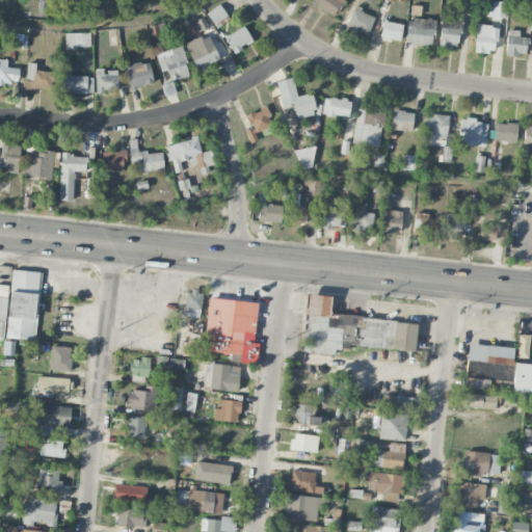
[(333,18),(343,3),(339,0),(311,0),(310,2),(333,18)]
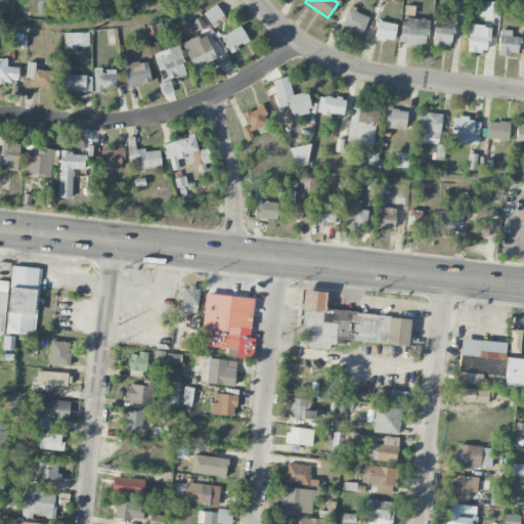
[(498,17),(499,2),(480,1),(480,16),(498,17)]
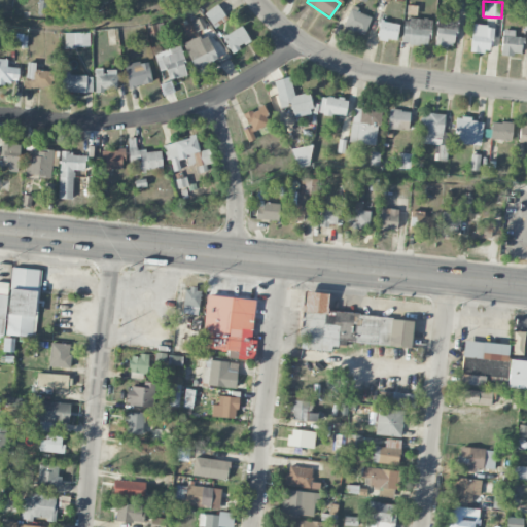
[(205,13),(212,25),(225,15),(217,4),(205,13)]
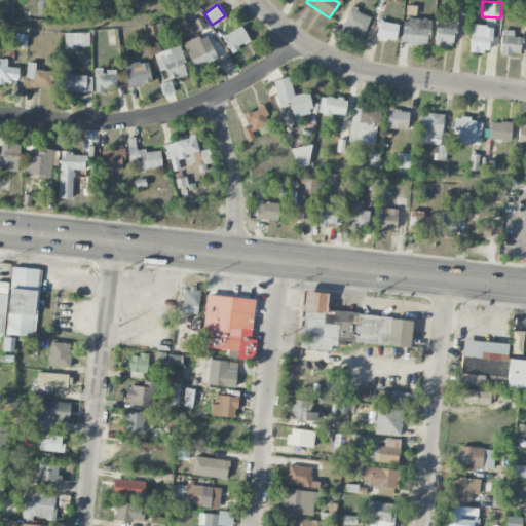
[(364,35),(371,16),(349,8),(342,28),(364,35)]
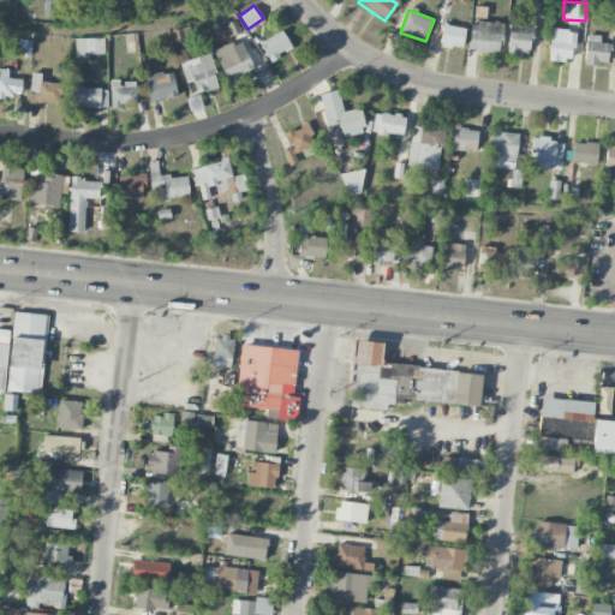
[(239,33),(234,21),(224,25),(227,37),(239,33)]
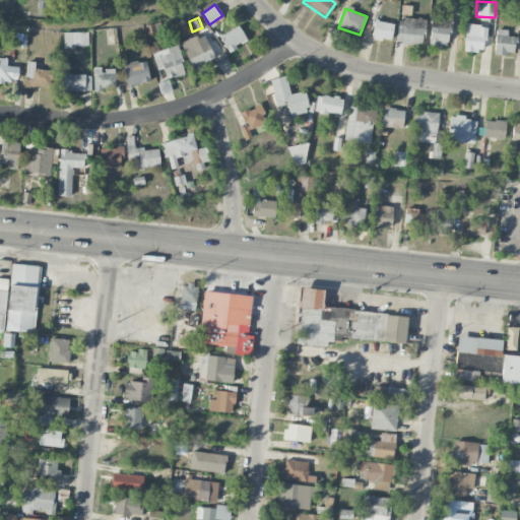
[(426,21),(399,18),(396,43),(423,46),(426,21)]
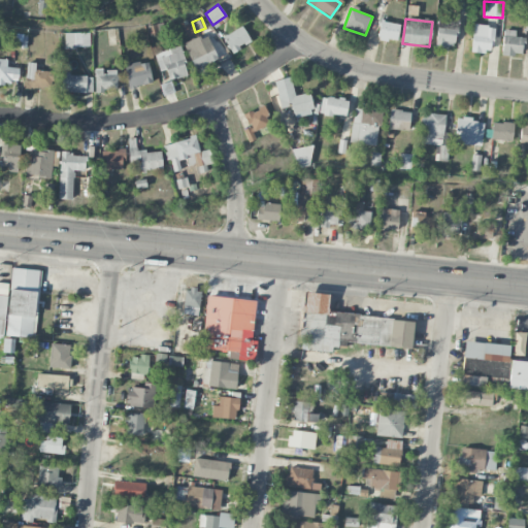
[(456,48),(457,19),(437,19),(436,47),(456,48)]
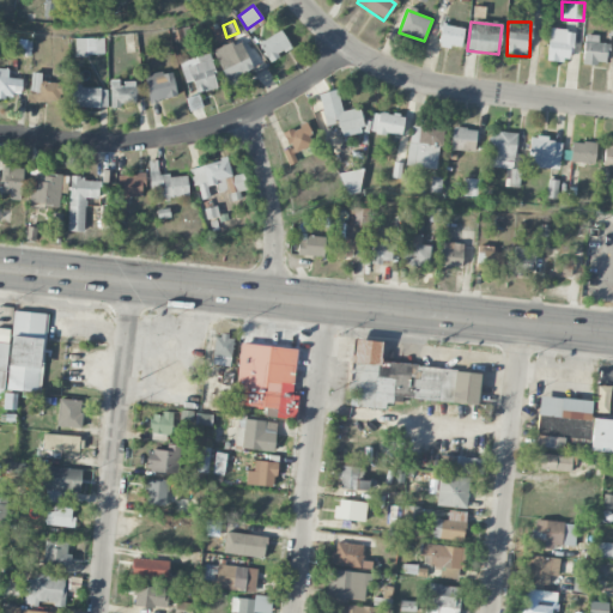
[(460,48),(463,29),(442,24),(438,44),(460,48)]
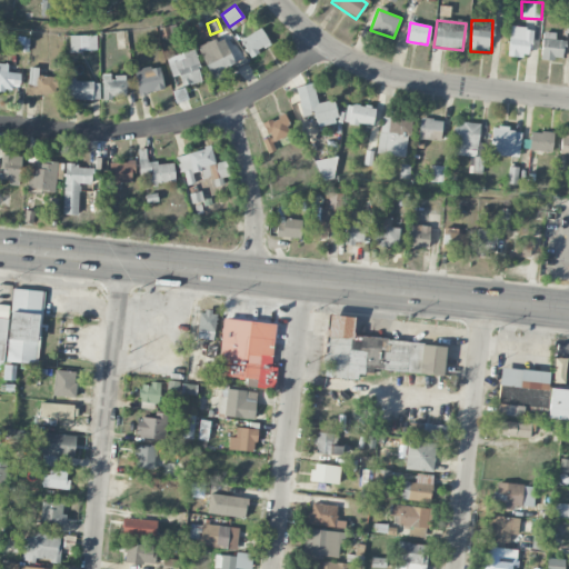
[(508,55),(529,58),(533,30),(511,27),(508,55)]
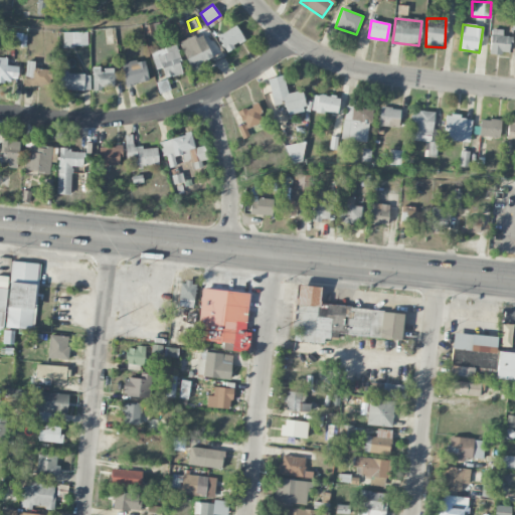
[(225,50),(244,40),(236,25),(217,35),(225,50)]
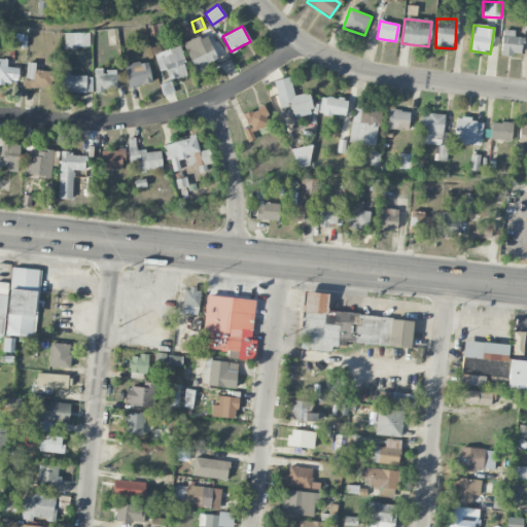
[(515,30),(502,29),(501,55),(522,56),(523,37),(514,37),(515,30)]
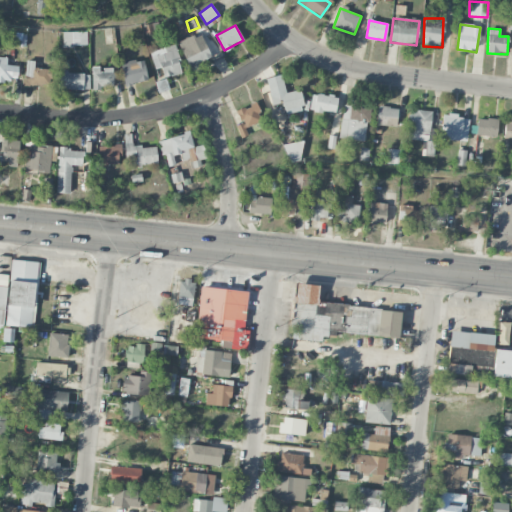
[(87,32),(63,32),(62,47),(87,47),(87,32)]
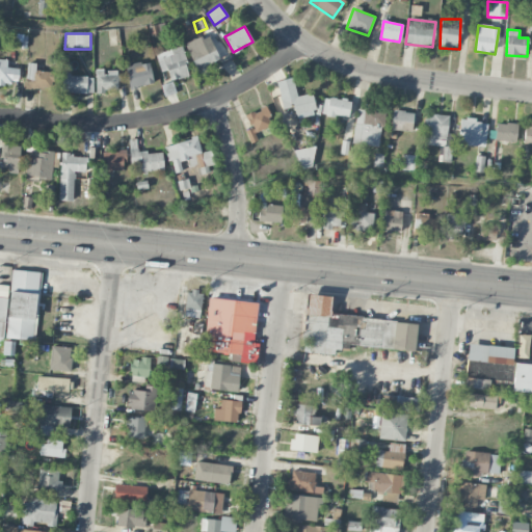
[(185,45),(196,71),(219,60),(208,34),(185,45)]
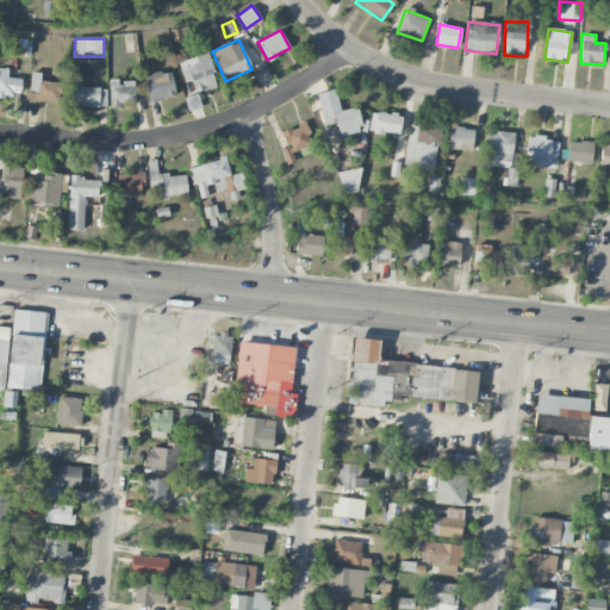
[(178,61),(185,83),(192,81),(195,93),(218,87),(207,53),(178,61)]
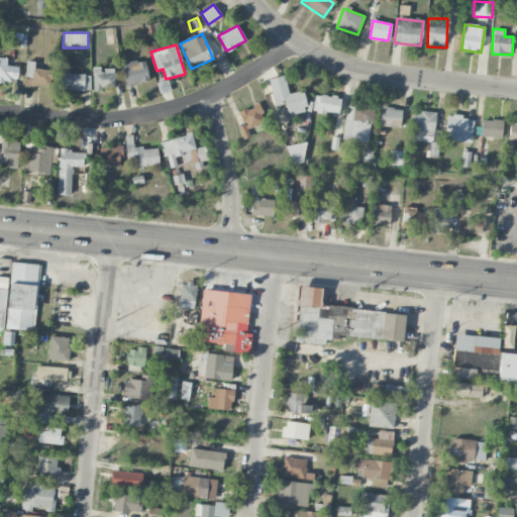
[(7,59),(0,58),(0,81),(18,82),(18,66),(7,66),(7,59)]
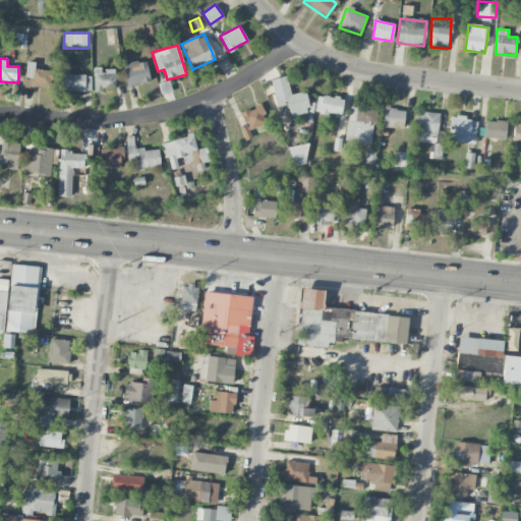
[(127,87),(151,82),(147,60),(122,64),(127,87)]
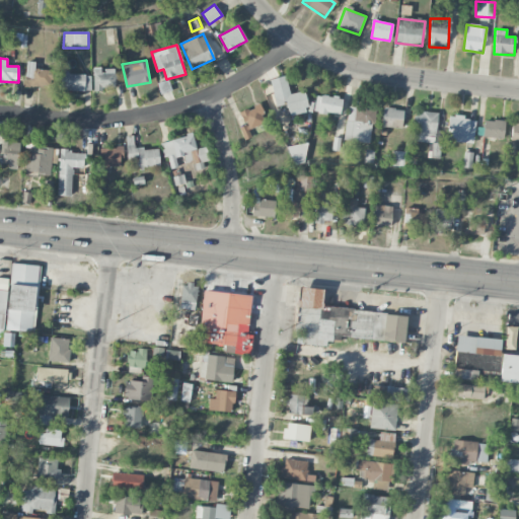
[(34,62),(25,62),(25,86),(51,87),(51,70),(34,69),(34,62)]
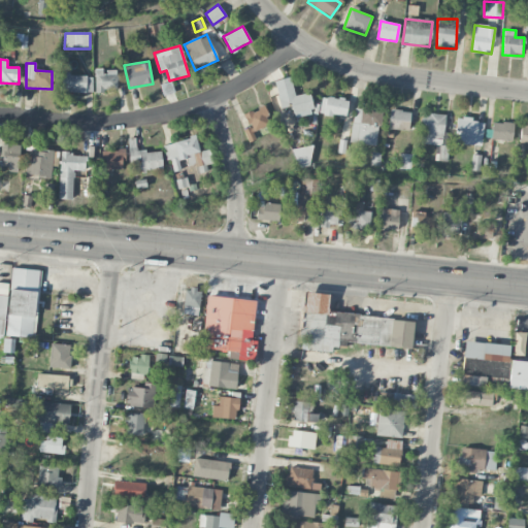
[(95,91),(117,91),(117,70),(104,70),(104,69),(95,69),(95,91)]
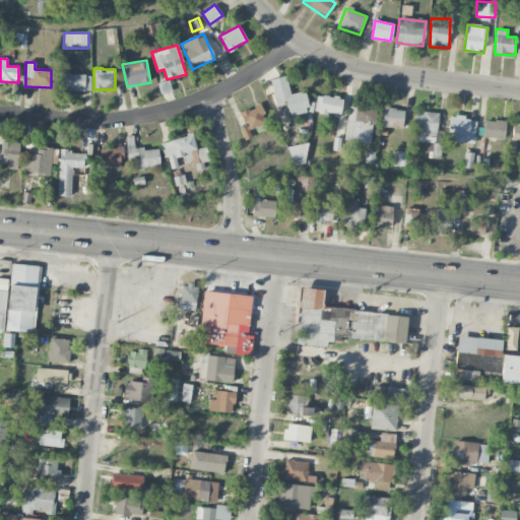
[(91,75),(59,74),(59,90),(90,91),(91,75)]
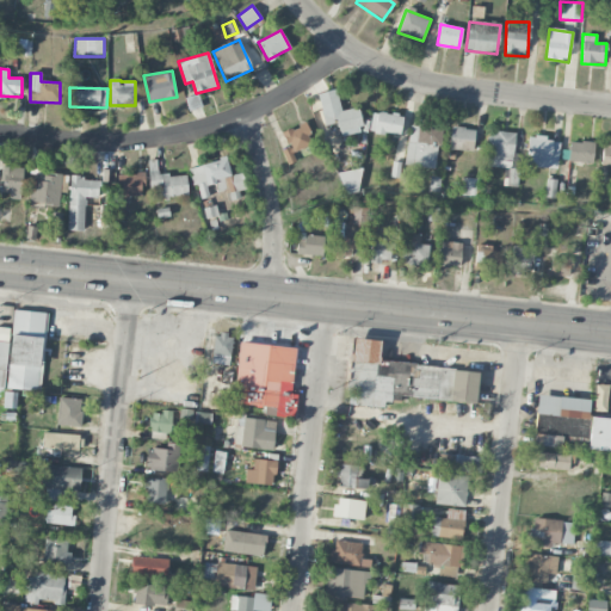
[(337,123),(340,137),(363,131),(356,104),(321,113),(325,125),(337,123)]
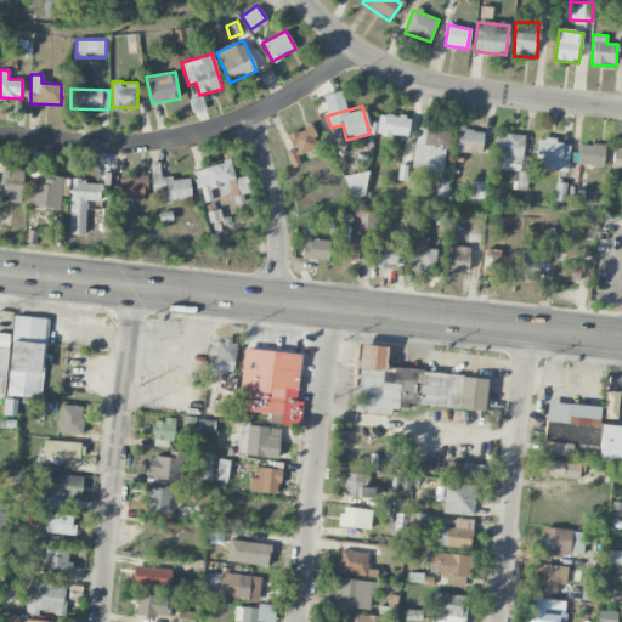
[(378,114),(377,135),(407,137),(410,118),(378,114)]
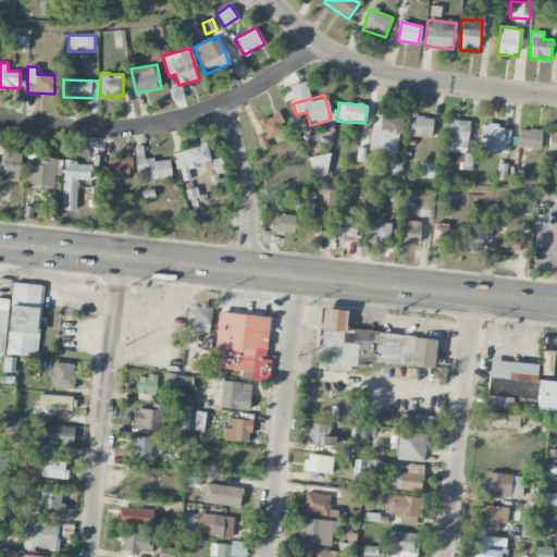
[(257,120),(261,135),(257,136),(261,150),(269,148),(265,138),(286,132),(280,112),(257,120)]
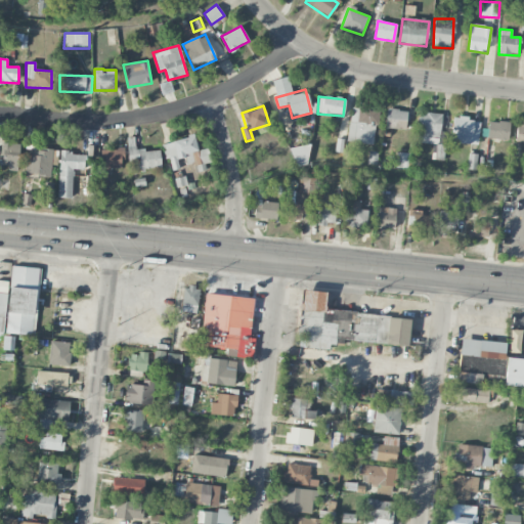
[(375,143),(376,107),(350,106),(349,142),(375,143)]
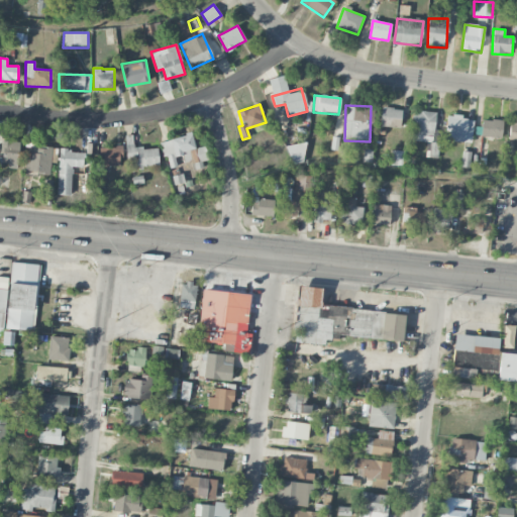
[(401,127),(402,109),(382,108),(381,126),(401,127)]
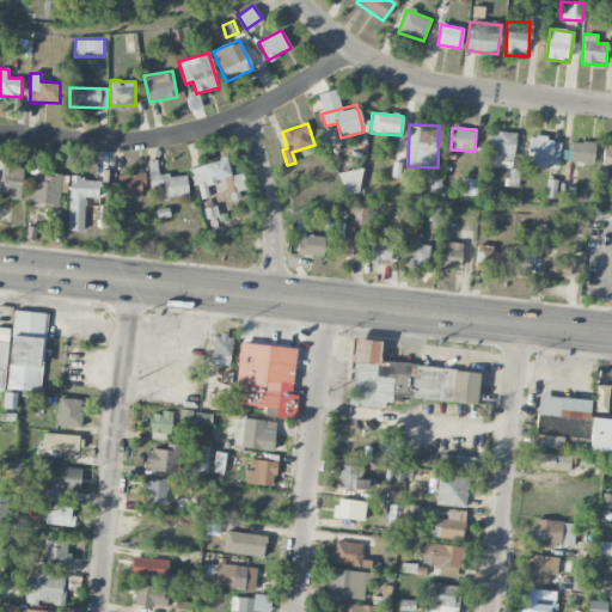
[(515,133),(489,132),(488,167),(514,167),(515,133)]
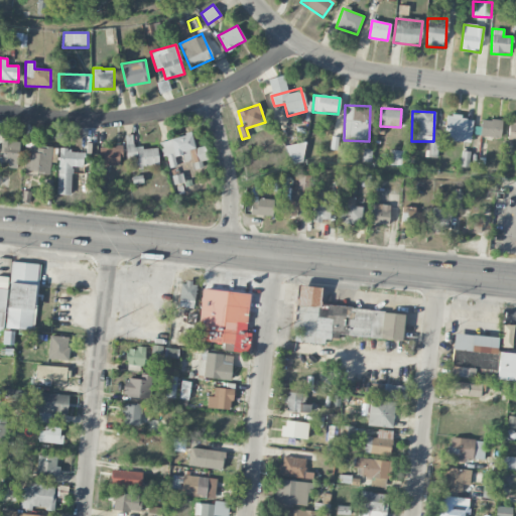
[(445,116),(444,140),(471,142),(472,118),(445,116)]
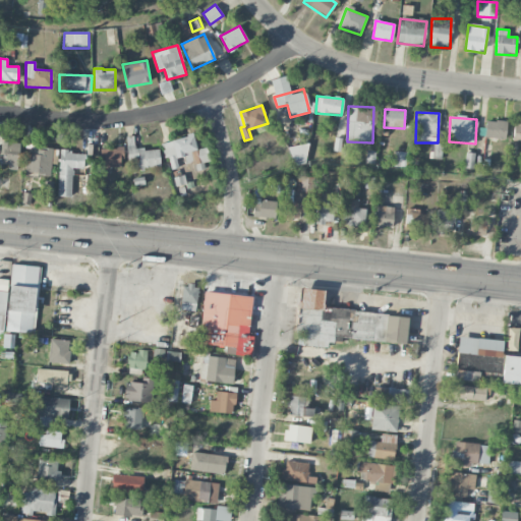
[(507,122),(486,119),(483,137),(505,140),(507,122)]
